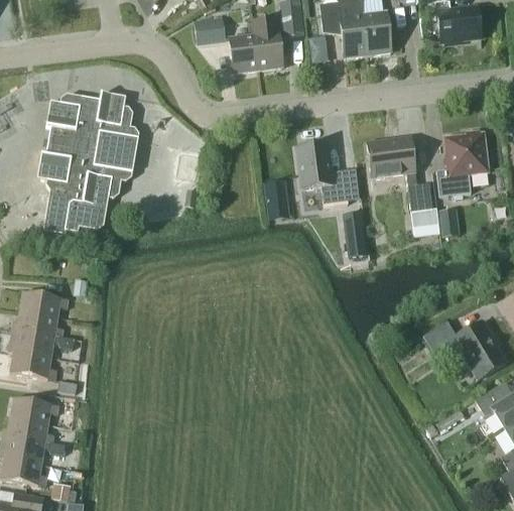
[(304,33),(300,0),(279,0),(283,36),(304,33)]
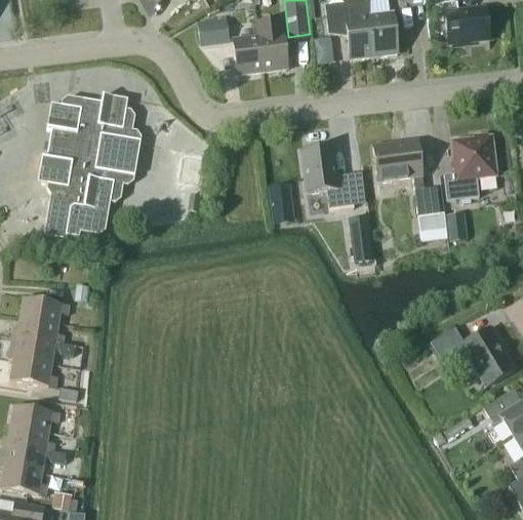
[(326,3),(329,32),(348,30),(351,57),(374,55),(369,13),(367,0),(351,0),(326,3)]
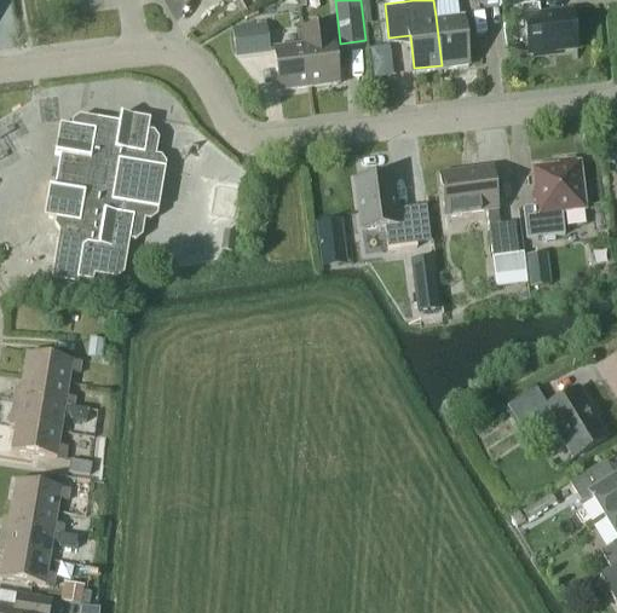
[(535,51),(554,48),(554,46),(578,44),(574,7),(525,13),(530,50),(535,48),(535,51)]
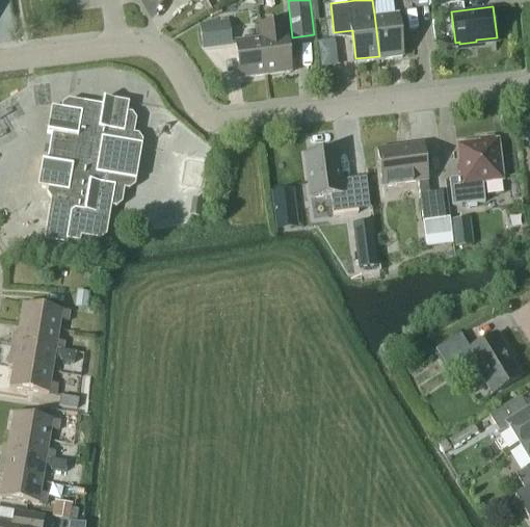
[(379,56),(404,53),(399,10),(374,14),(379,56)]
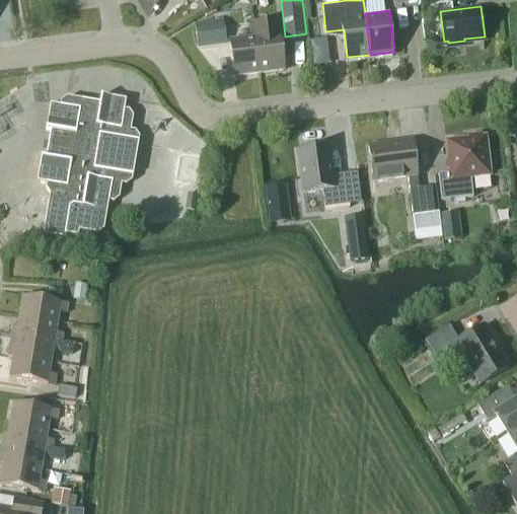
[(224,16),(196,20),(199,45),(227,42),(224,16)]
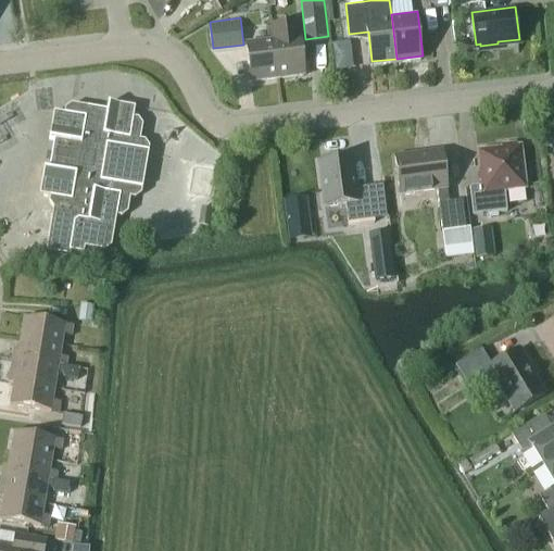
[(305,72),(300,33),(299,17),(272,21),(274,36),(278,75),(305,72)]
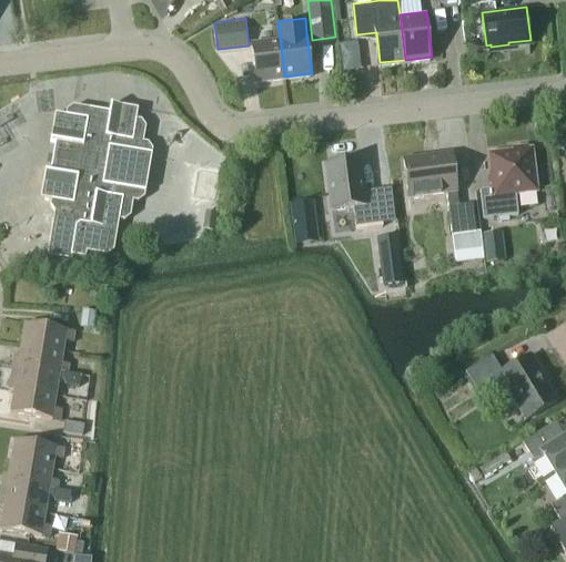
[(258,80),(284,77),(280,37),(253,40),(258,80)]
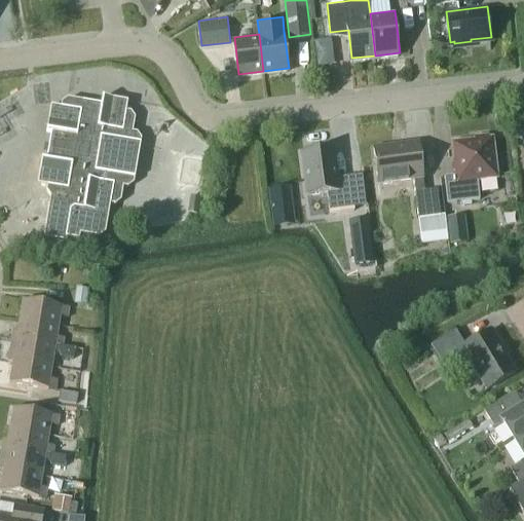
[(47,156),(43,156),(38,181),(48,183),(47,187),(51,193),(44,234),(67,237),(68,234),(80,236),(81,230),(100,233),(106,229),(111,200),(116,201),(122,197),(124,183),(128,183),(135,179),(136,175),(142,135),(138,129),(134,128),(136,114),(132,108),(127,107),(128,98),(104,94),(102,101),(69,95),(63,99),(62,104),(52,102),(47,127),(51,128),(47,156)]
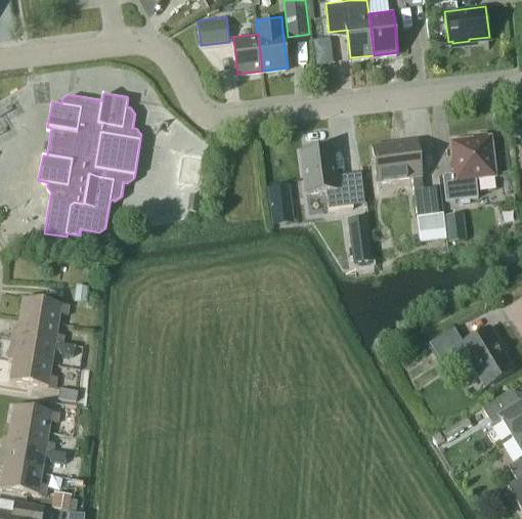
[(26,100),(0,105),(0,136),(20,132),(15,111),(28,107),(26,100)]
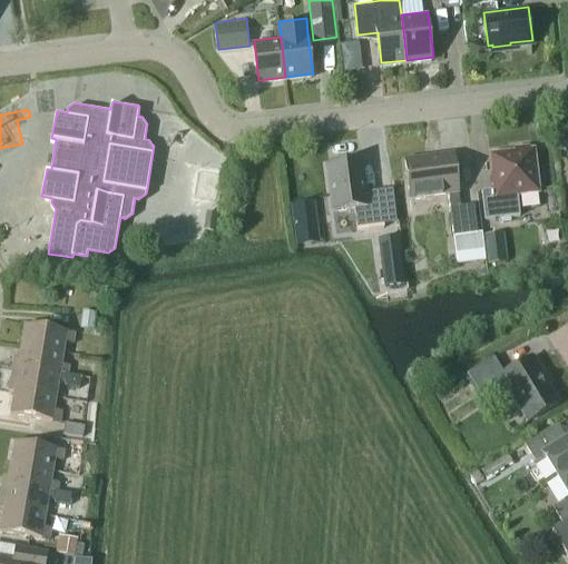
[(519,191),(540,189),(535,145),(491,150),(496,186),(482,187),(487,216),(521,211),(519,191)]
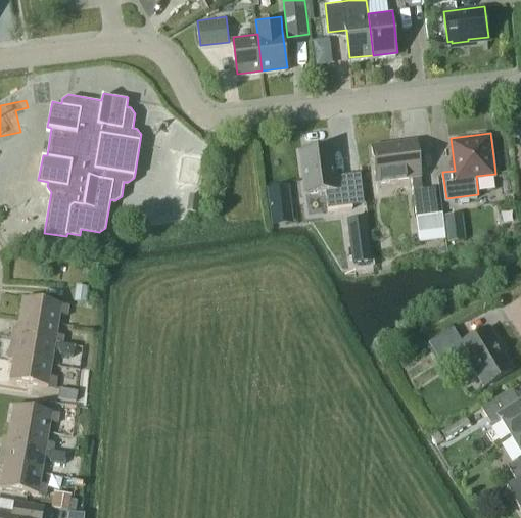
[(377,180),(412,175),(419,233),(437,231),(437,236),(445,235),(439,185),(423,187),(417,137),(372,143),(377,180)]
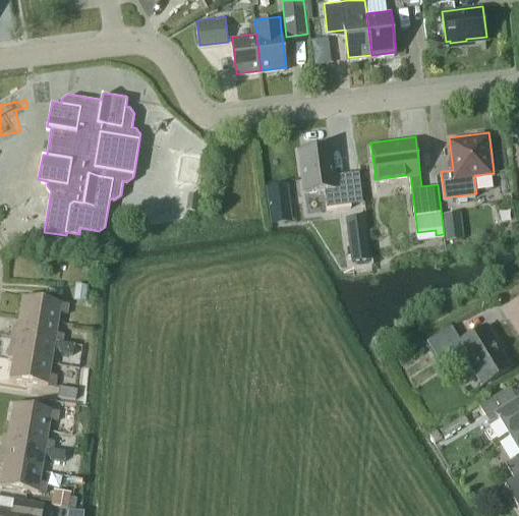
[(334,172),(331,144),(300,148),(305,190),(325,187),(327,199),(351,196),(348,171),(334,172)]
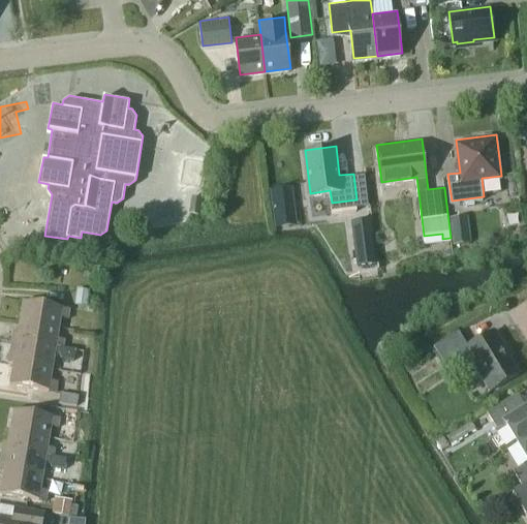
[(192,193),(189,211),(199,212),(203,195),(192,193)]
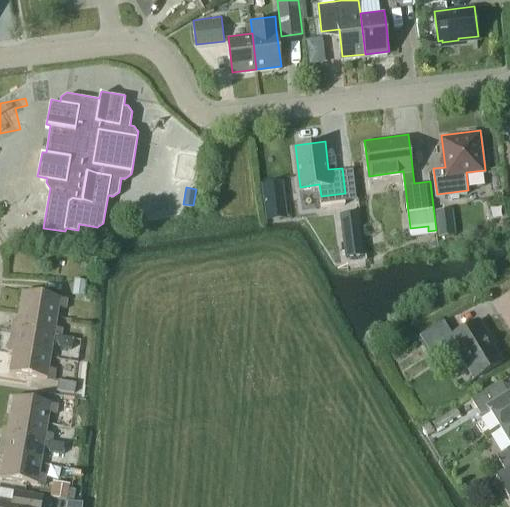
[(439,224),(451,223),(449,208),(437,210),(439,224)]
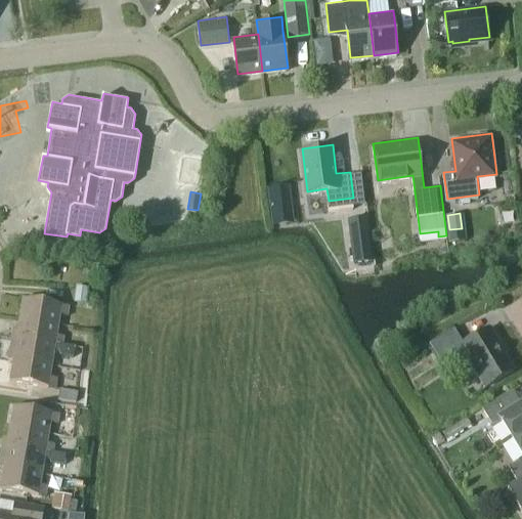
[(350,222),(354,257),(370,255),(364,220),(350,222)]
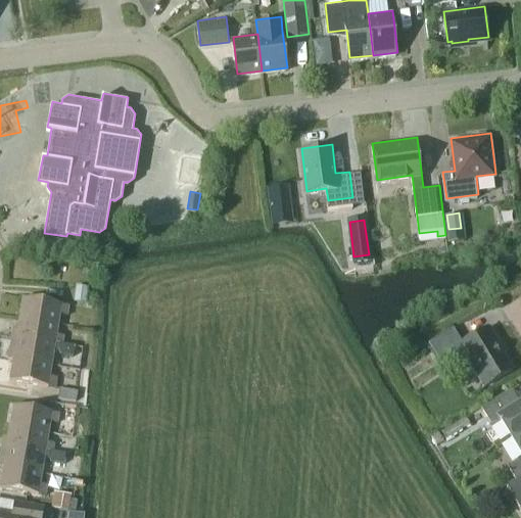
[(19,313),(58,319),(60,309),(67,310),(69,300),(61,299),(61,298),(24,292),(19,313)]
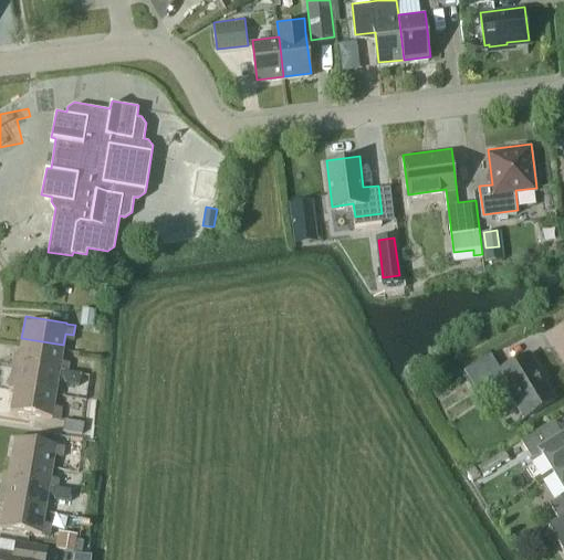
[(62,357),(63,345),(21,338),(20,351),(14,350),(12,360),(68,369),(69,367),(70,358),(62,357)]
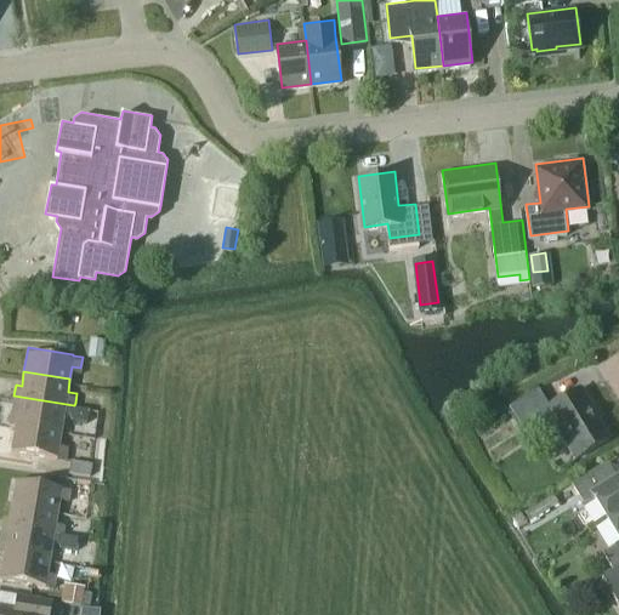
[(577,456),(611,436),(595,408),(596,406),(583,385),(551,404),(540,386),(511,404),(528,433),(554,417),(577,456)]
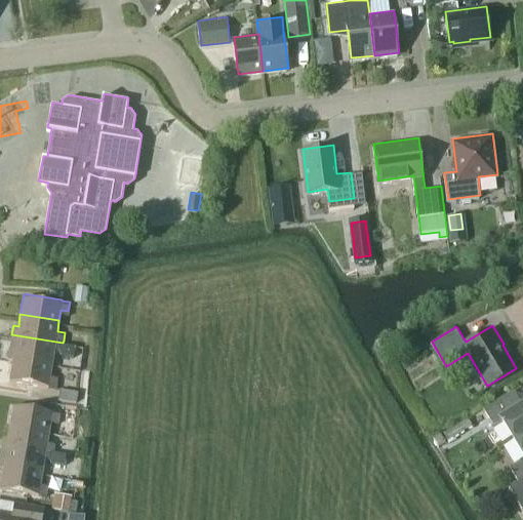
[(8,356),(13,356),(52,362),(54,346),(58,347),(62,351),(74,353),(76,343),(64,341),(63,343),(11,334),(8,356)]
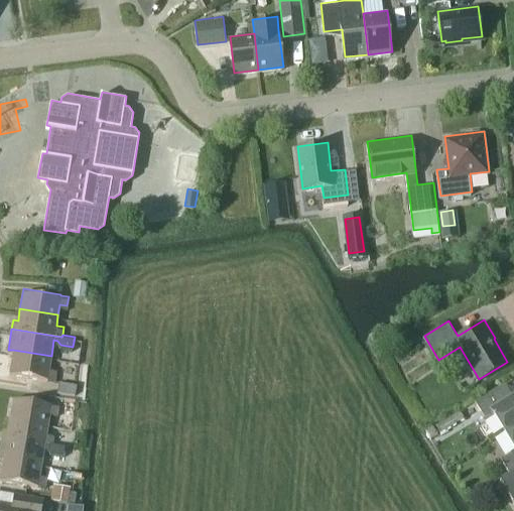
[(49,367),(51,356),(13,350),(10,371),(48,377),(48,376),(55,378),(57,368),(50,367),(49,367)]
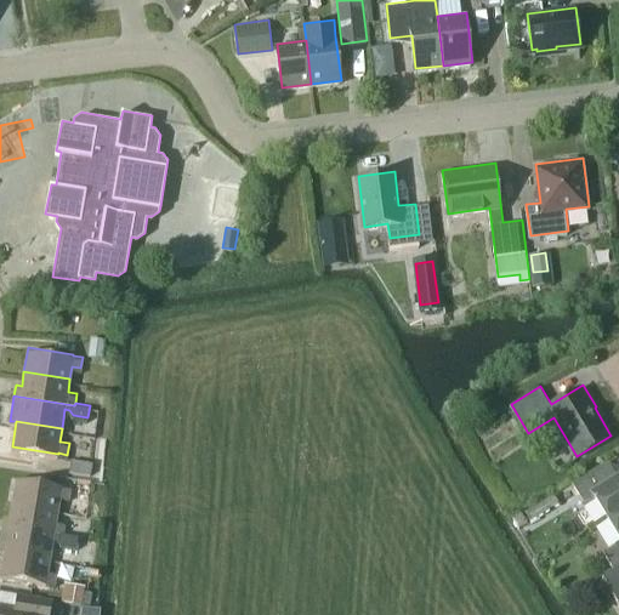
[(92,461),(72,457),(71,468),(91,472),(92,461)]
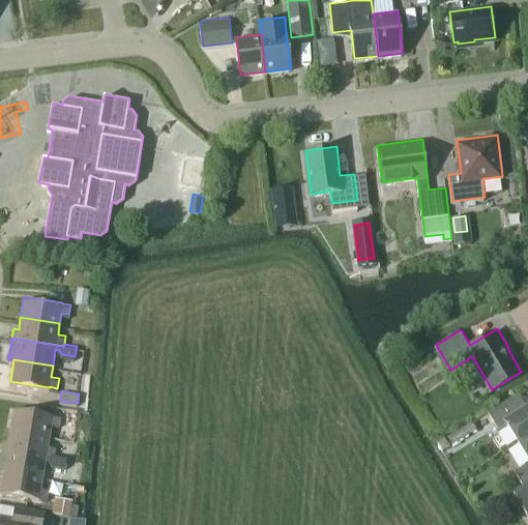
[(520,439),(527,434),(527,402),(521,390),(489,410),(499,427),(509,423),(520,439)]
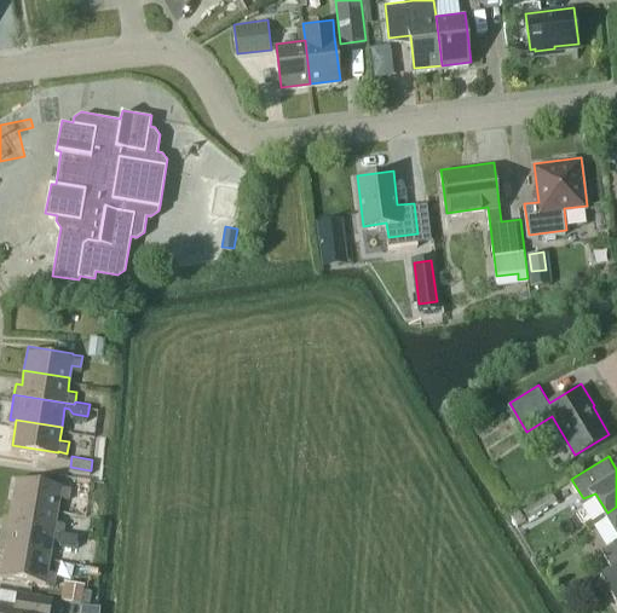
[(17,474),(13,498),(59,505),(61,493),(62,493),(69,495),(71,484),(63,481),(17,474)]
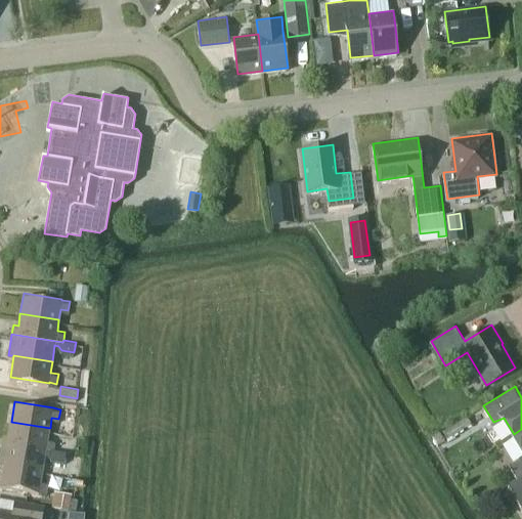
[(48,438),(50,428),(11,422),(9,433),(4,433),(3,442),(53,450),(54,447),(55,440),(48,439),(48,438)]
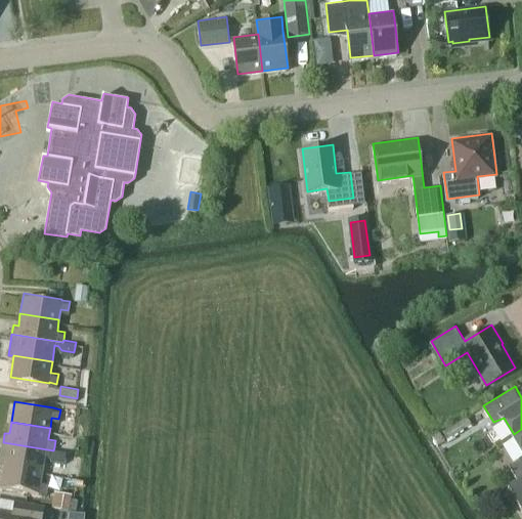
[(521,429),(514,434),(521,447),(521,457),(510,465),(518,477),(521,475),(521,429)]
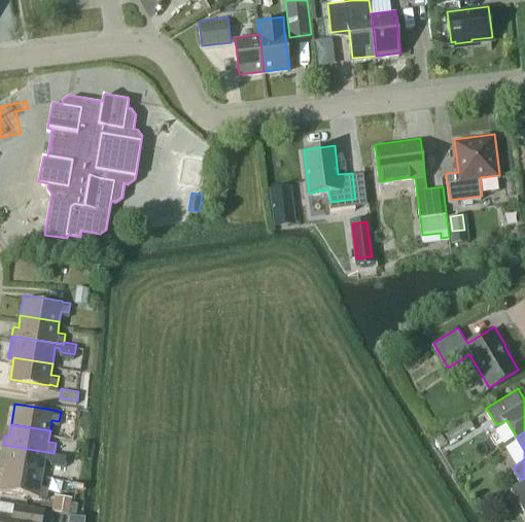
[(0,460),(0,465),(4,466),(43,473),(45,456),(49,456),(53,461),(65,463),(67,452),(55,450),(54,453),(3,445),(0,460)]
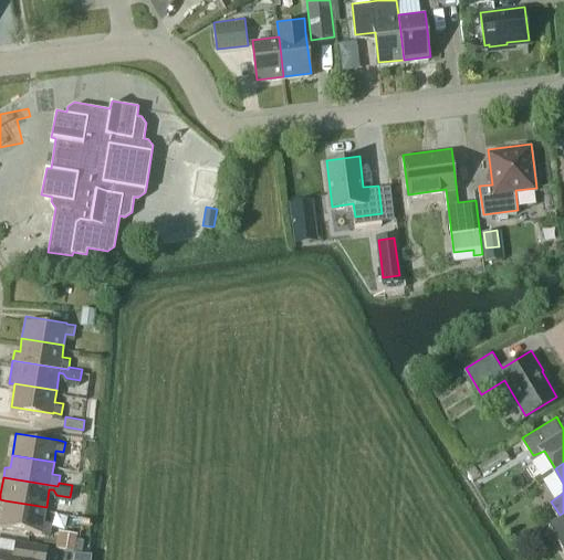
[(44,518),(47,507),(4,500),(1,522),(43,529),(51,530),(52,520),(45,519),(45,518),(44,518)]
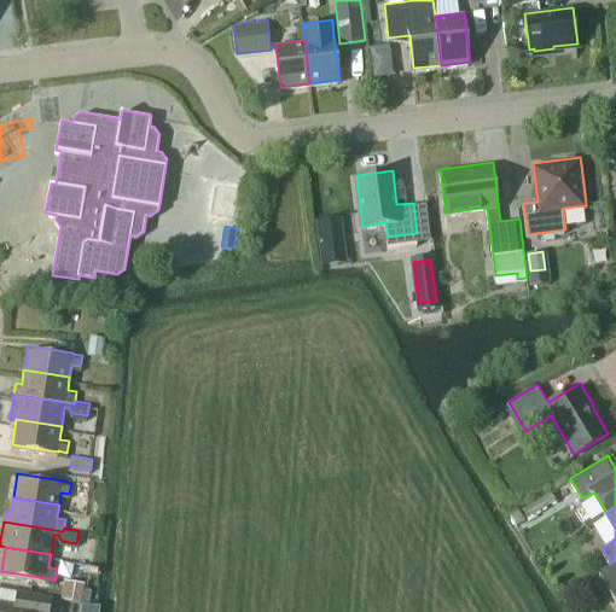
[(615,561),(602,571),(615,594),(615,561)]
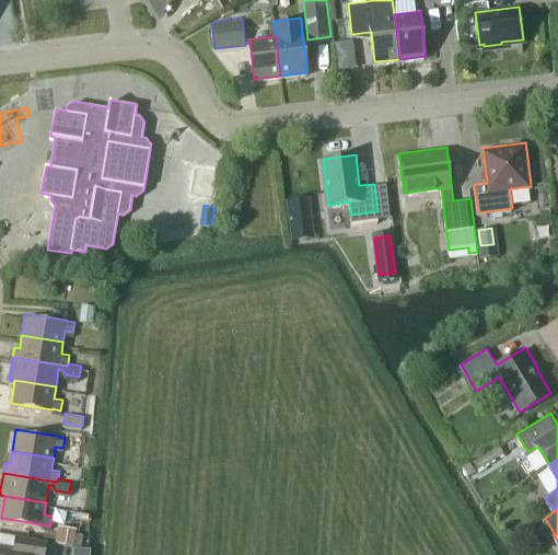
[(45,554),(48,539),(16,534),(14,547),(0,544),(0,554),(45,554)]
